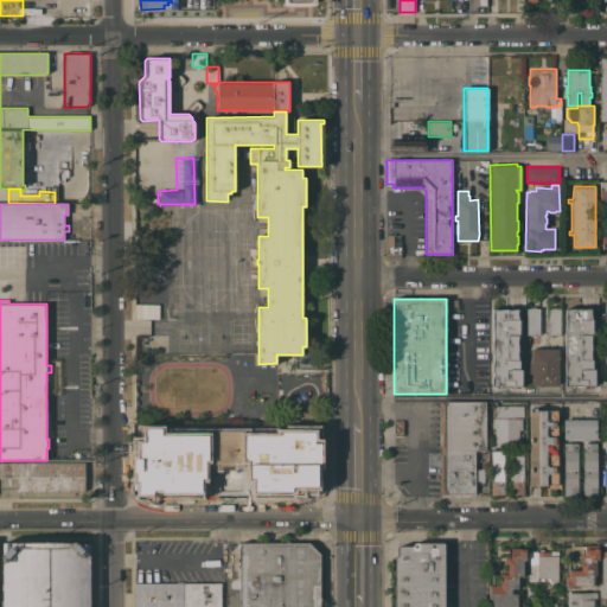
[(594,307),(594,315),(593,315),(593,334),(590,334),(590,359),(593,359),(593,369),(595,369),(594,388),(569,388),(569,385),(564,385),(566,308),(569,308),(569,306),(594,307)]
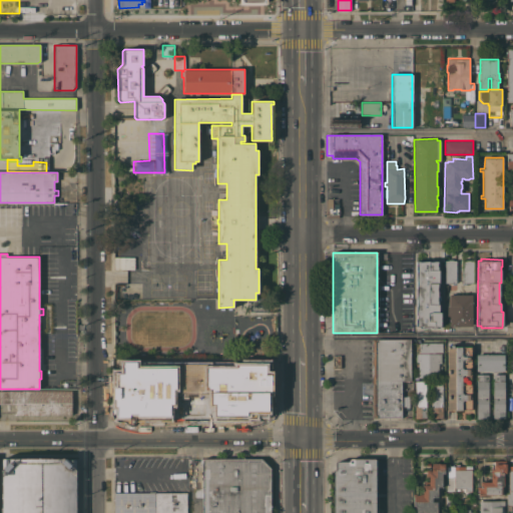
[(439,283),(438,283),(438,287),(437,287),(437,291),(438,291),(438,297),(437,297),(437,301),(438,301),(438,304),(439,304),(439,312),(441,312),(441,328),(420,328),(420,326),(416,326),(416,318),(417,318),(417,315),(416,315),(416,306),(417,306),(417,299),(416,299),(416,289),(417,289),(417,281),(416,281),(416,273),(417,273),(417,269),(416,269),(416,261),(420,261),(420,262),(425,262),(425,260),(441,260),(441,264),(438,264),(438,270),(439,270),(439,283)]
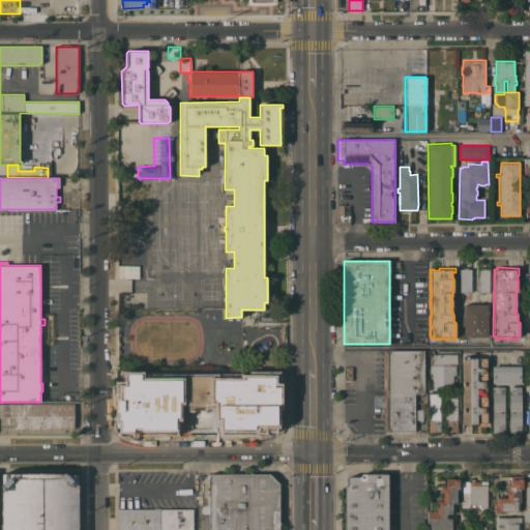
[(460,269),(463,269),(463,268),(468,268),(468,269),(471,269),(471,292),(460,292),(460,269)]
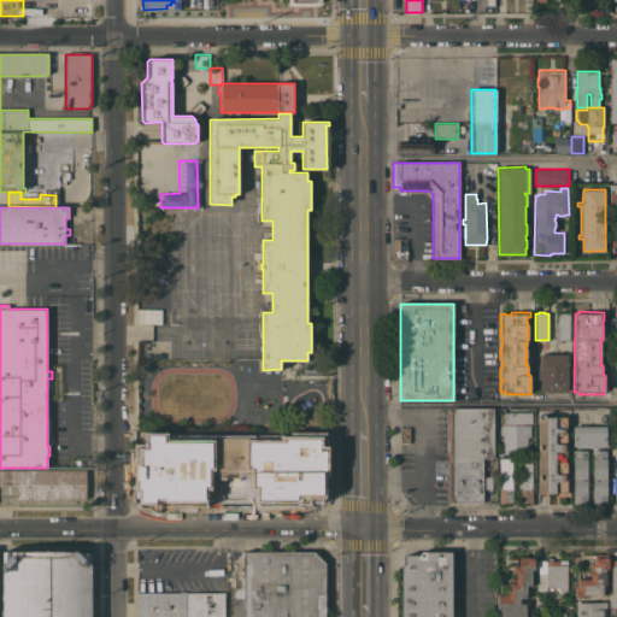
[(560,313),(560,312),(565,312),(565,313),(570,313),(570,340),(556,340),(557,313),(560,313)]
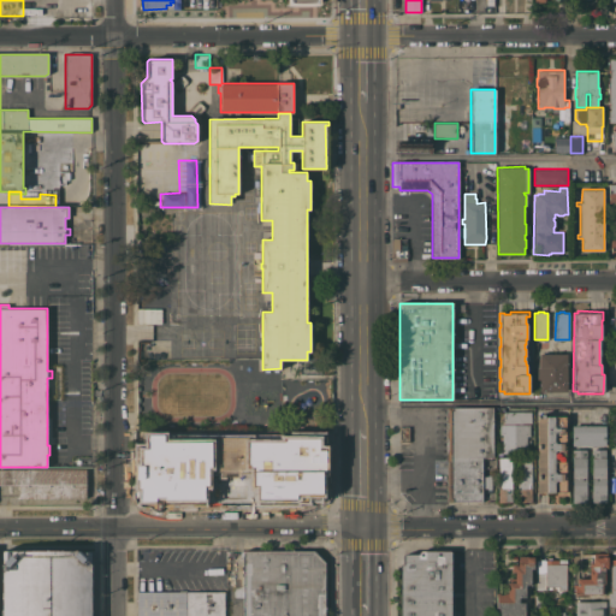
[(567,354),(567,391),(539,391),(539,379),(535,379),(535,367),(539,367),(539,354),(567,354)]
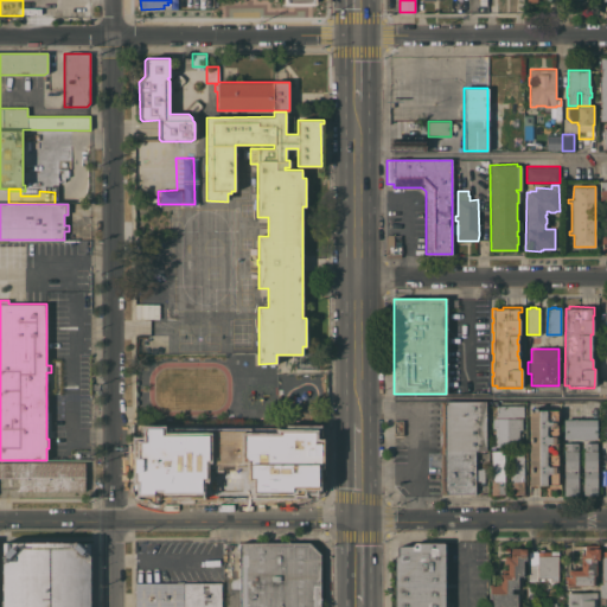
[(441,494),(441,446),(440,446),(440,441),(440,435),(440,430),(441,430),(441,402),(485,402),(486,451),(475,451),(475,468),(480,468),(480,467),(484,467),(484,481),(480,481),(480,480),(474,480),(474,494),(441,494)]
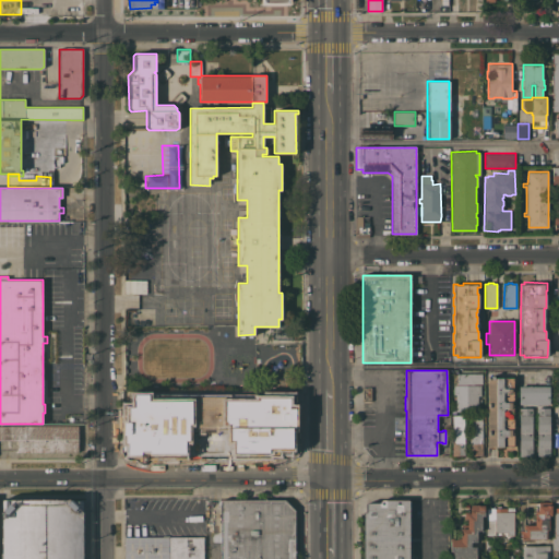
[(468,373),(468,372),(482,372),(482,384),(458,384),(458,373),(468,373)]
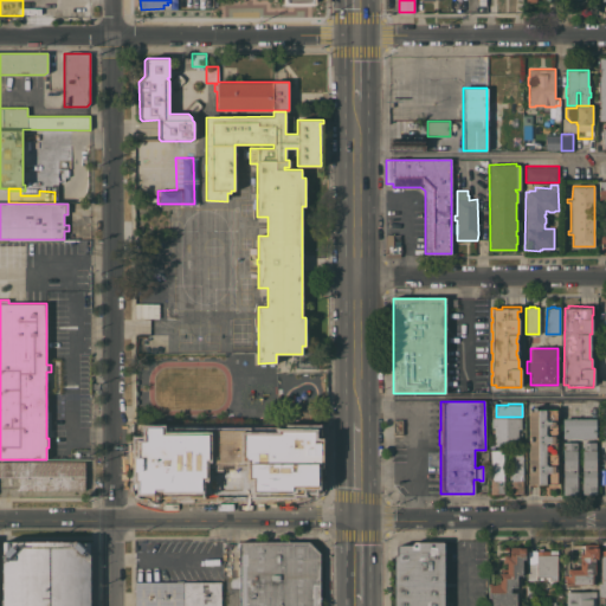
[(556,484),(537,484),(537,485),(536,485),(534,487),(533,485),(532,485),(530,484),(529,484),(528,410),(556,410),(556,484)]
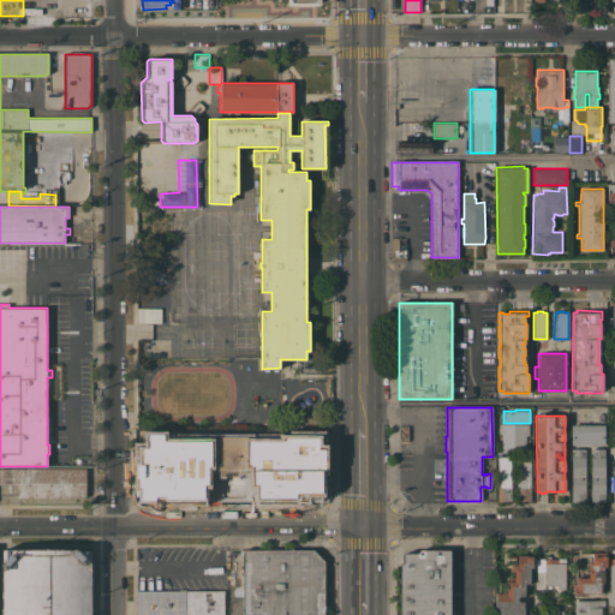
[(502,424),(502,423),(532,423),(532,447),(525,447),(525,452),(502,452),(502,433),(499,433),(499,424),(502,424)]
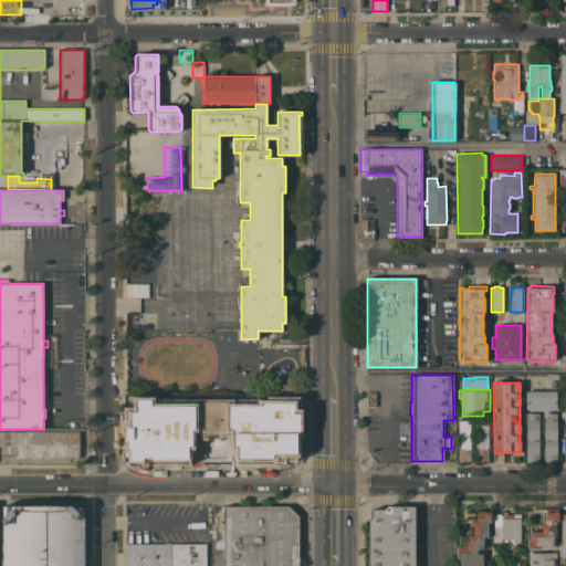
[(556,390),(556,409),(525,409),(525,390),(556,390)]
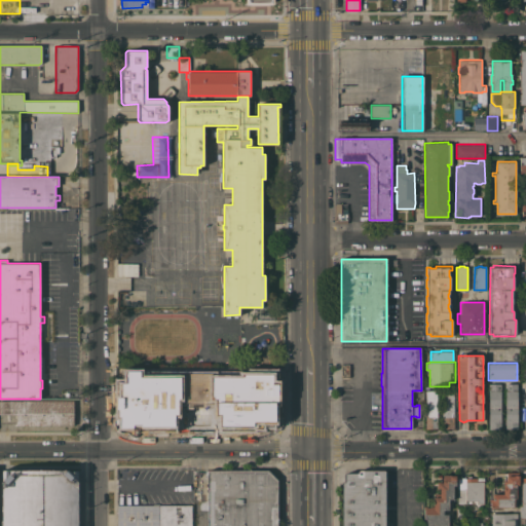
[(273,429),(273,404),(278,404),(278,380),(270,380),(271,372),(139,371),(139,368),(122,368),(122,380),(115,380),(114,419),(117,419),(117,429),(273,429)]
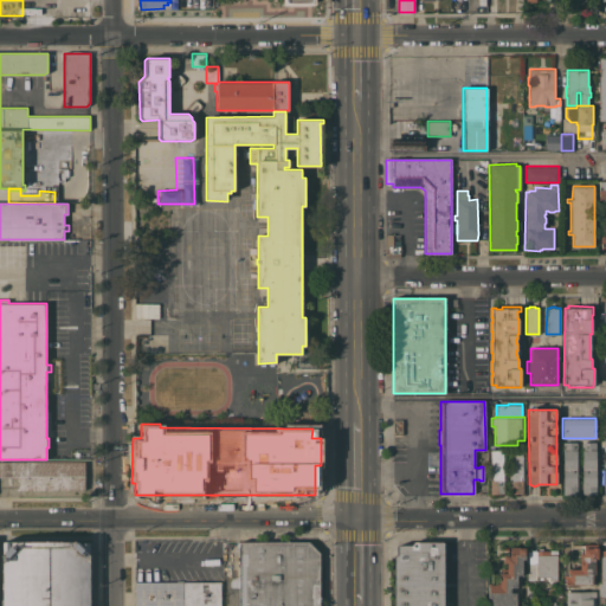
[(577,494),(562,494),(562,442),(577,442),(577,494)]
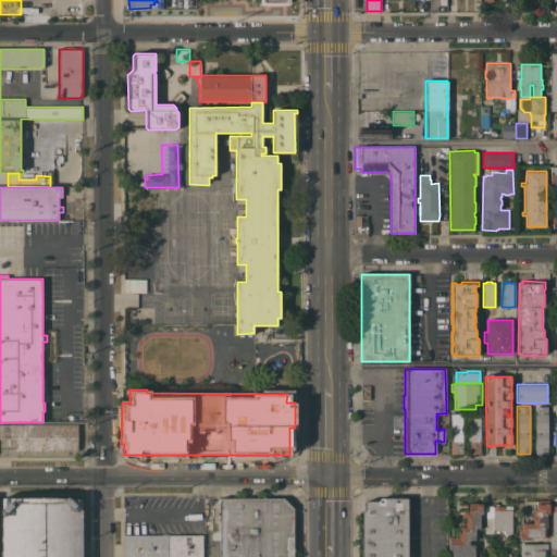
[(548,454),(535,454),(534,406),(547,406),(548,454)]
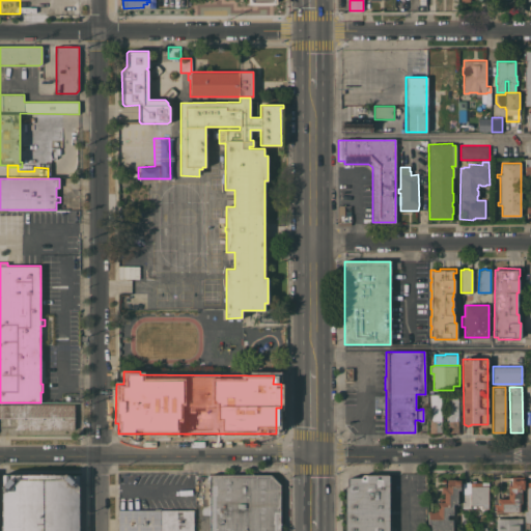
[(429,394),(441,394),(442,432),(429,432),(429,394)]
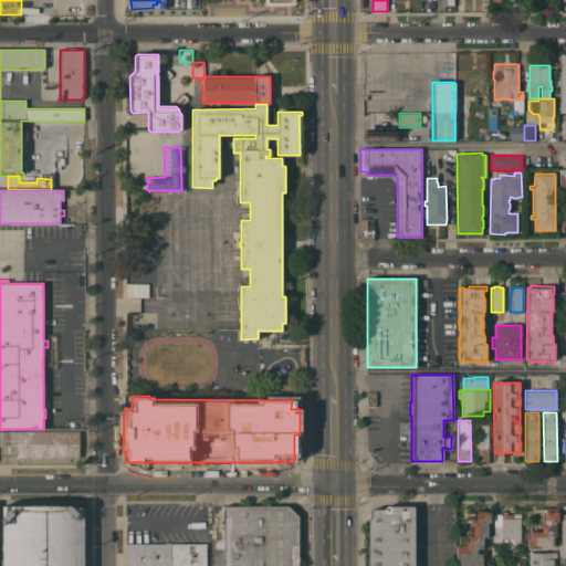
[(475,461),(475,420),(488,420),(488,461),(475,461)]
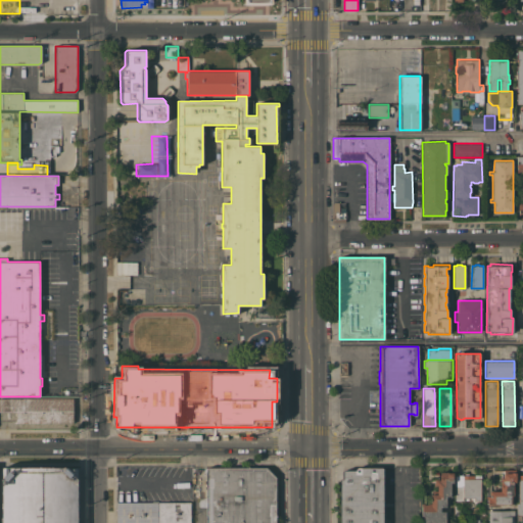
[(0,397),(74,397),(74,423),(16,423),(16,412),(0,412),(0,397)]
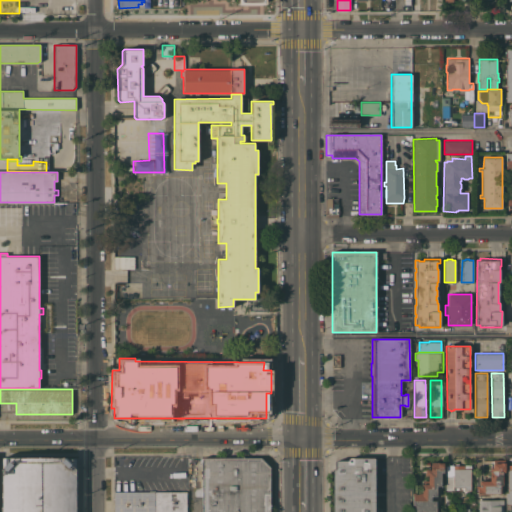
[(75,511),(3,511),(3,457),(75,457),(75,511)]
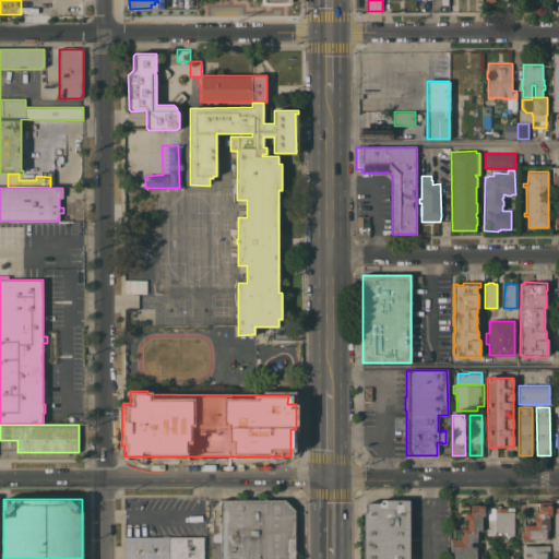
[(295,558),(221,558),(221,499),(285,499),(295,509),(295,558)]
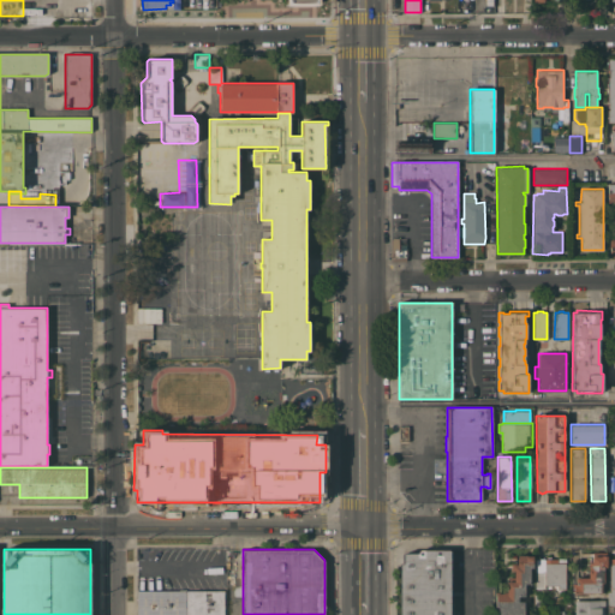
[(451,550),(451,614),(400,614),(400,566),(400,563),(401,562),(404,562),(404,555),(405,553),(418,553),(418,551),(418,550),(421,549),(448,549),(449,550),(451,550)]
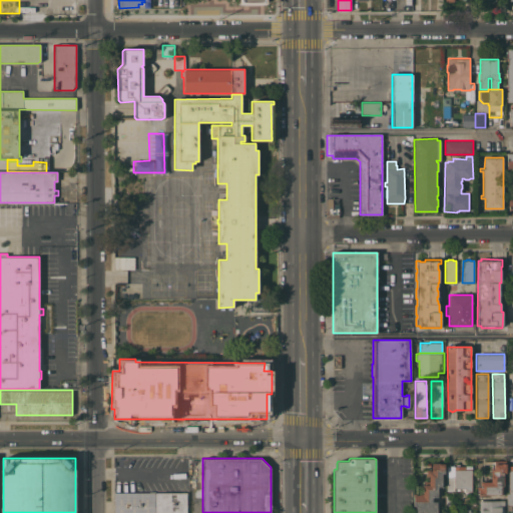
[(506,472),(503,473),(503,486),(501,486),(501,495),(478,495),(478,489),(477,489),(477,486),(480,486),(480,481),(490,481),(490,471),(491,471),(491,469),(493,469),(493,464),(494,464),(494,460),(506,460),(506,472)]
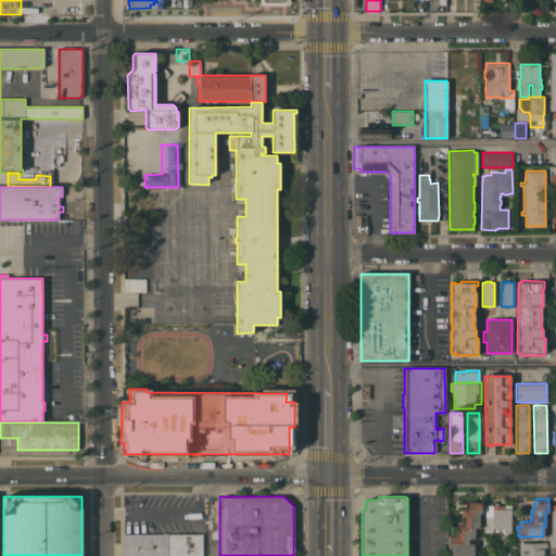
[(455,535),(455,534),(458,534),(458,525),(465,525),(465,516),(462,516),(462,508),(466,508),(466,506),(468,506),(468,505),(468,501),(477,501),(477,502),(482,502),(482,513),(479,513),(479,527),(475,527),(475,539),(468,539),(468,543),(474,543),(474,555),(451,555),(451,548),(449,547),(449,535),(455,535)]
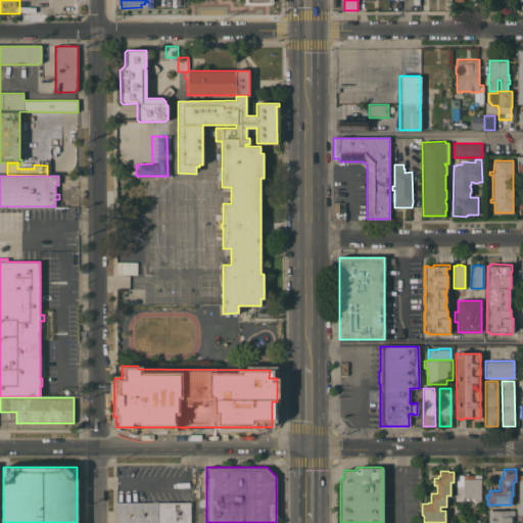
[(474,503),(474,502),(473,502),(473,500),(470,500),(470,497),(463,497),(463,501),(455,501),(455,475),(481,475),(481,501),(479,501),(479,504),(474,503)]
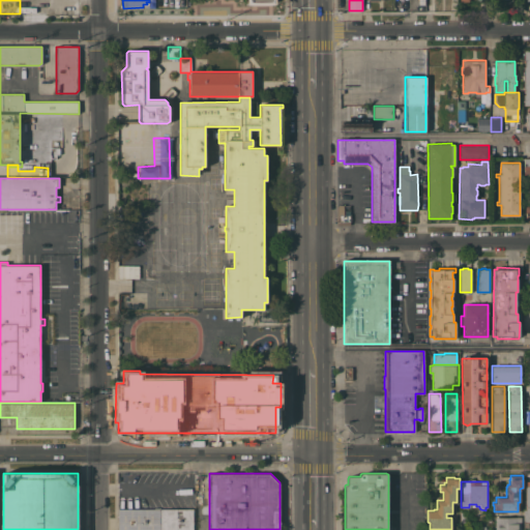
[(194,529),(118,529),(118,508),(194,508),(194,529)]
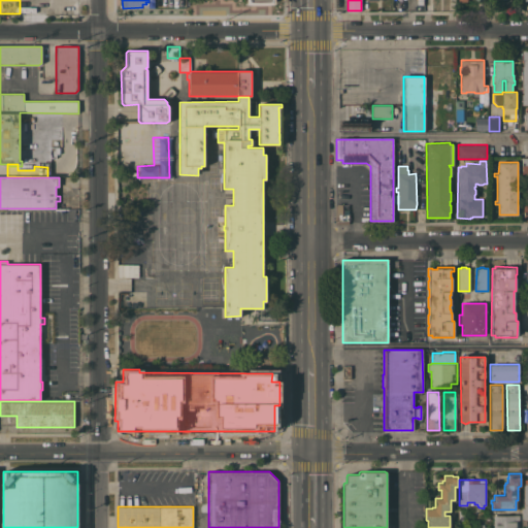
[(465,521),(458,521),(458,509),(466,509),(465,521)]
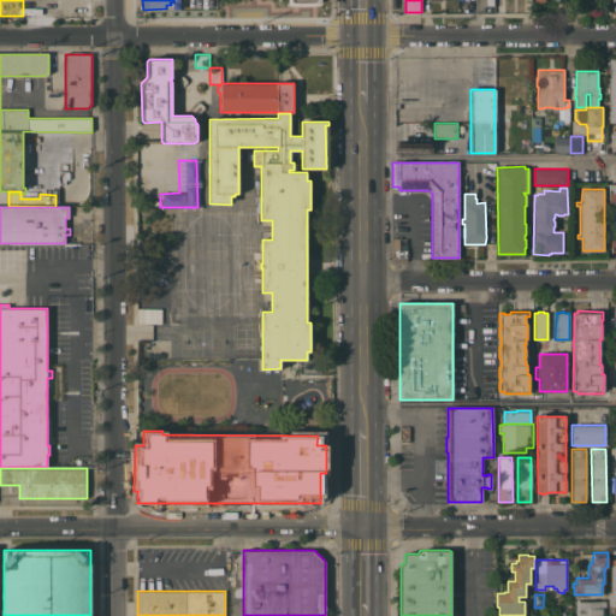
[(606,615),(575,615),(575,600),(606,600),(606,615)]
